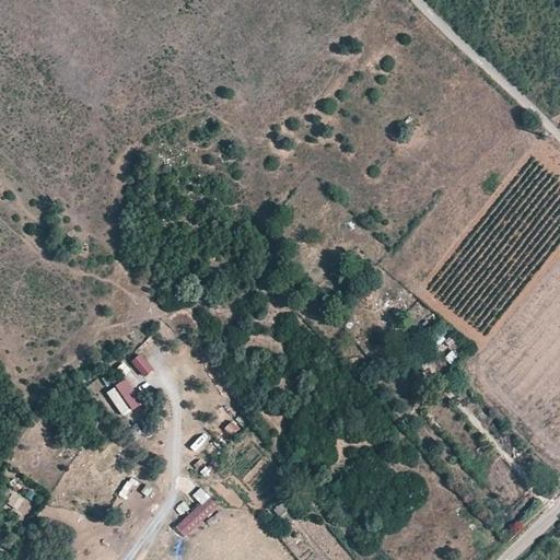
[(432,341),(436,345),(448,334),(444,329),(432,341)]
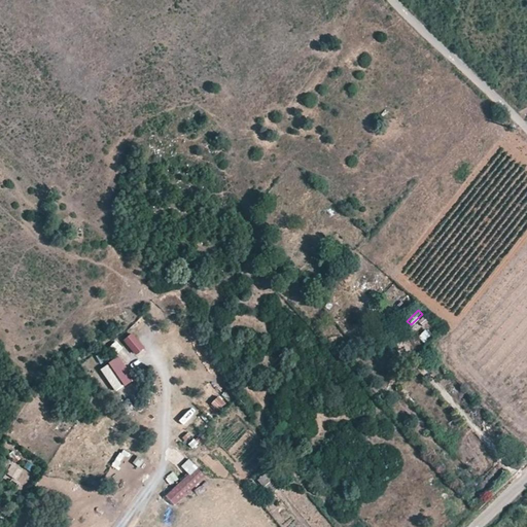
[(422,314),(411,324),(412,326),(418,320),(423,324),(428,319),(422,314)]
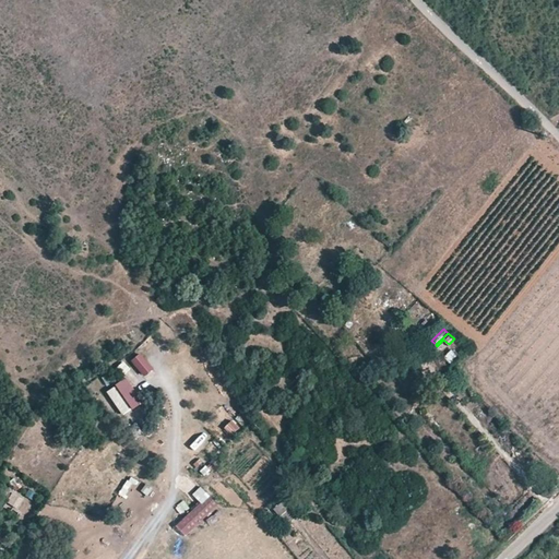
[(360,343),(369,353),(376,347),(364,334),(360,336),(364,340),(360,343)]
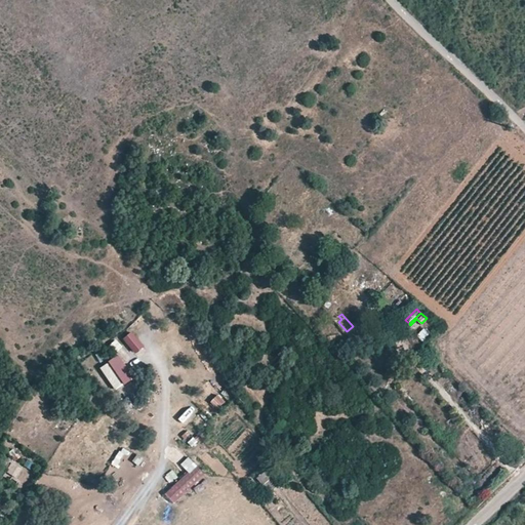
[(132,331),(123,339),(136,355),(146,347),(132,331)]
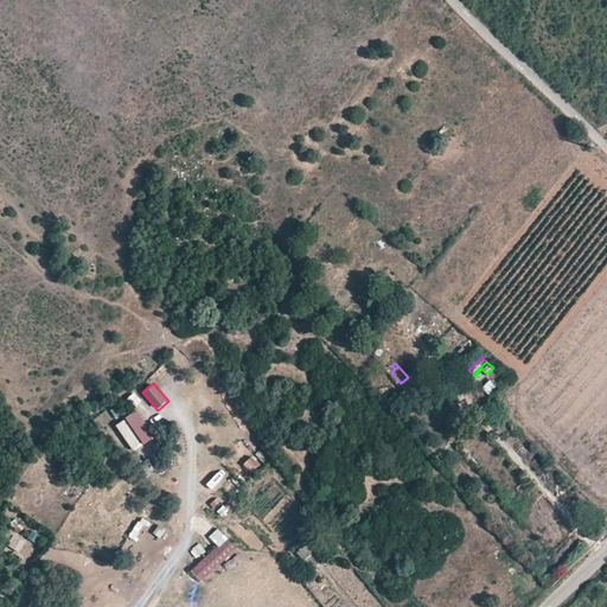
[(116,423),(132,452),(155,440),(139,410),(116,423)]
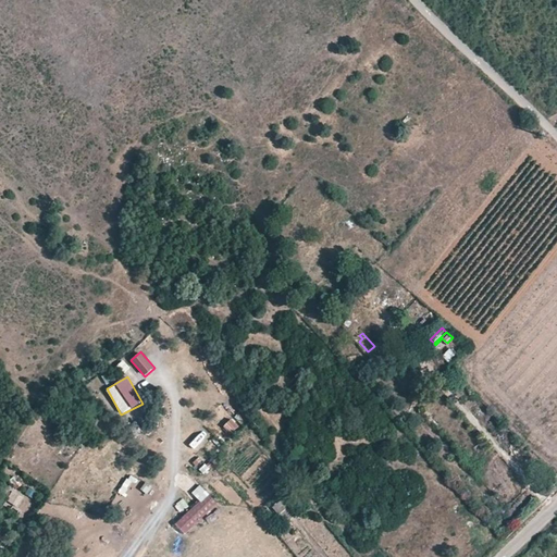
[(231,419),(222,426),(230,434),(238,426),(231,419)]
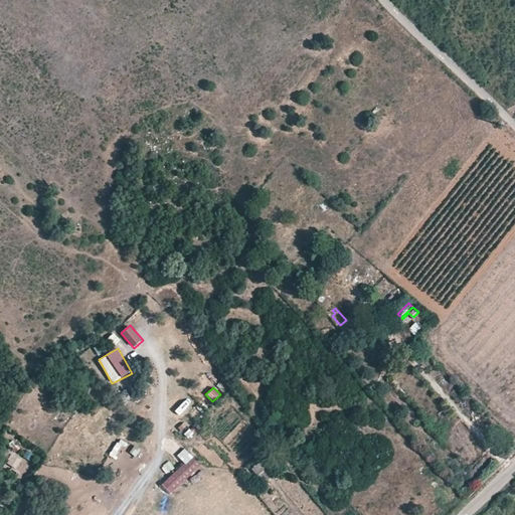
[(175,411),(186,399),(179,393),(168,405),(175,411)]
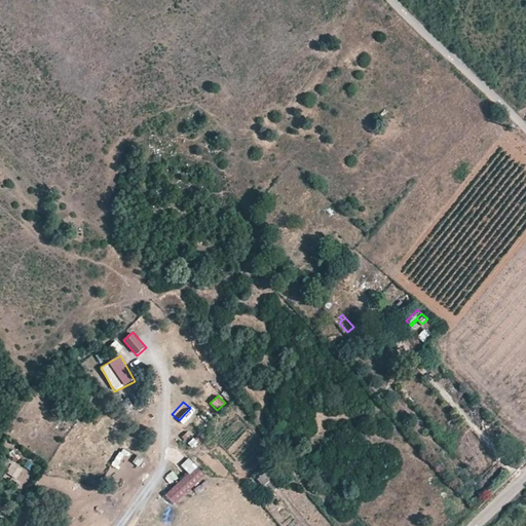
[(122,471),(128,452),(120,448),(113,466),(122,471)]
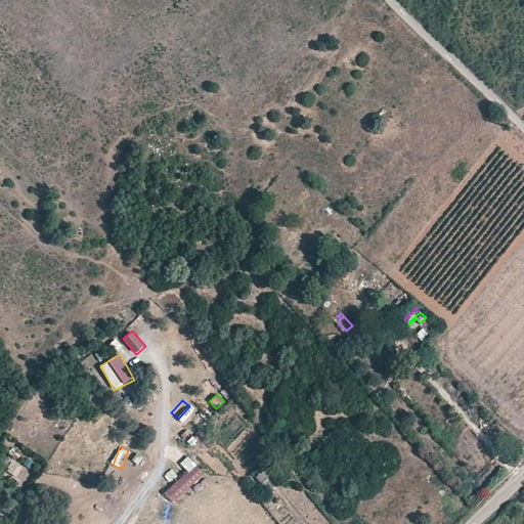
[(19,456),(12,448),(8,451),(15,461),(19,456)]
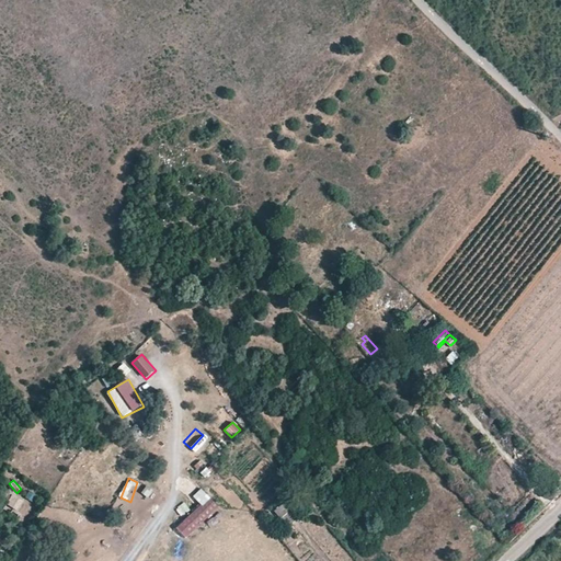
[(142,495),(151,497),(153,489),(146,485),(142,495)]
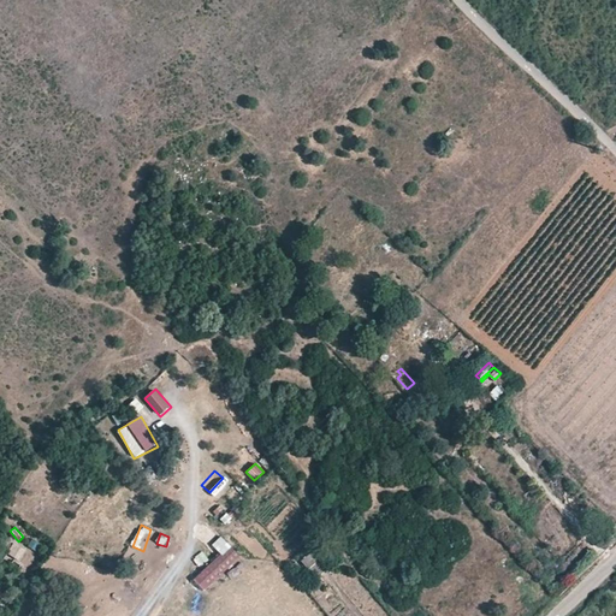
[(221,537),(212,546),(220,555),(194,580),(206,592),(242,558),(221,537)]
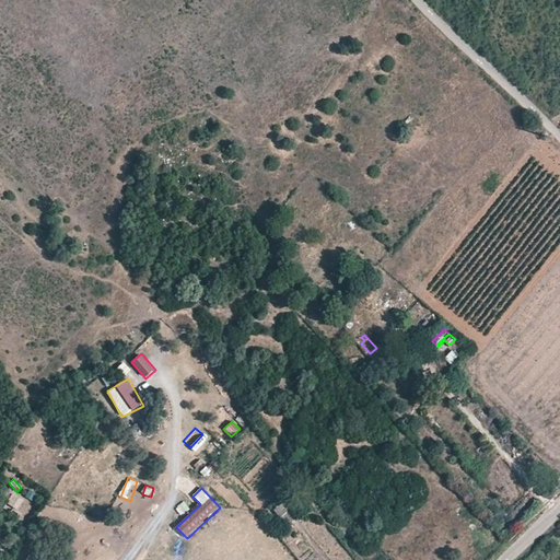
[(23,500),(13,494),(8,502),(18,509),(23,500)]
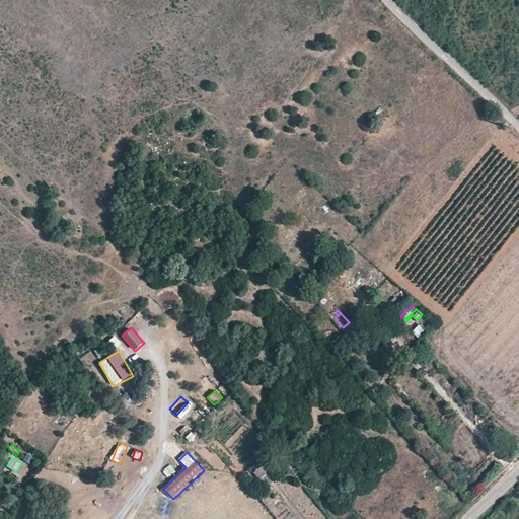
[(260,479),(270,470),(265,463),(253,472),(260,479)]
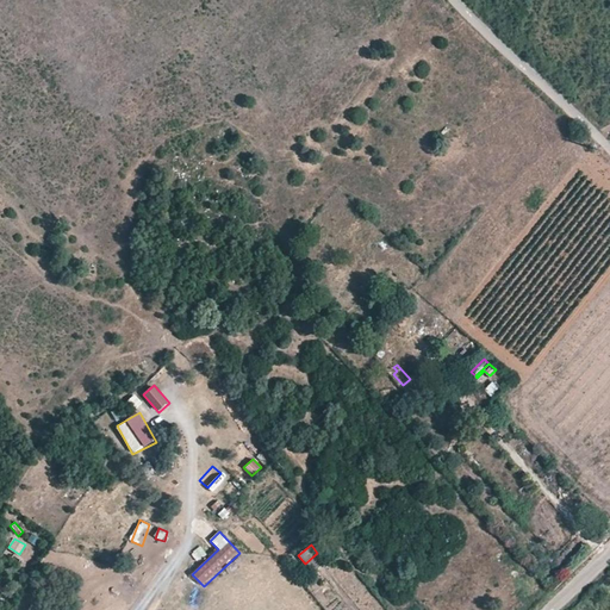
[(325,562),(317,553),(305,564),(304,564),(311,573),(325,562)]
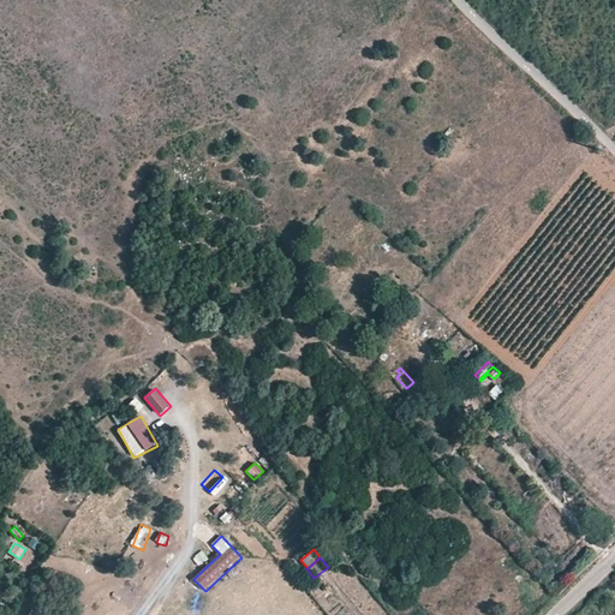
[(305,572),(296,560),(291,565),(300,577),(305,572)]
